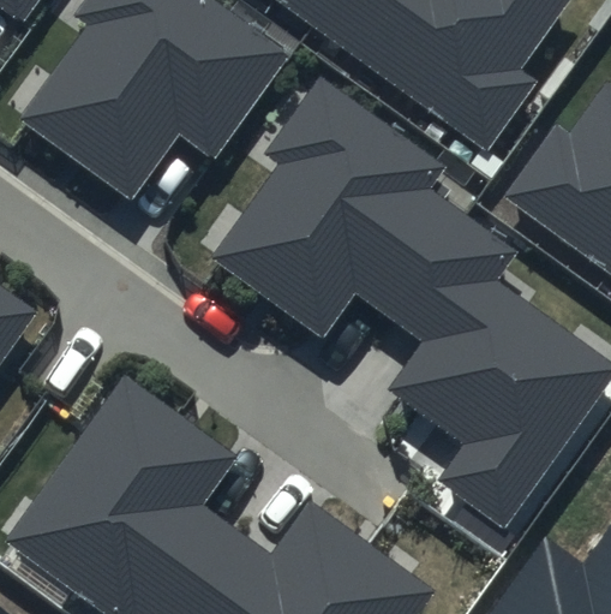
[(0,0),(0,13),(28,33),(49,0),(0,0)]
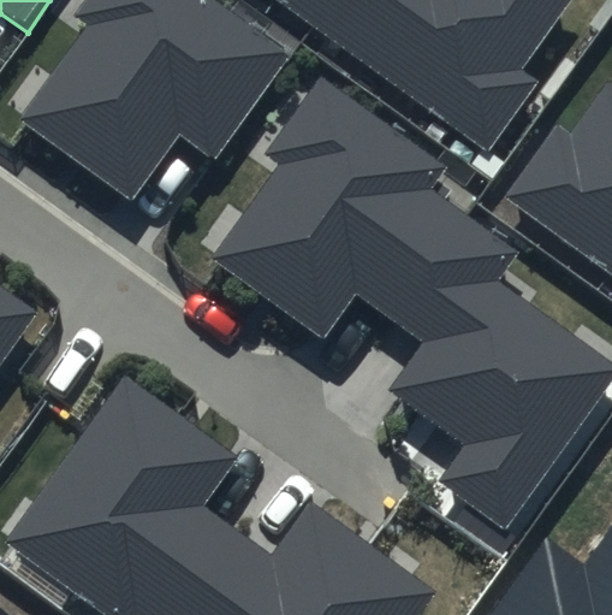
[(292,54),(217,0),(87,0),(78,13),(90,23),(22,119),(134,200),(179,135),(215,161),(292,54)]
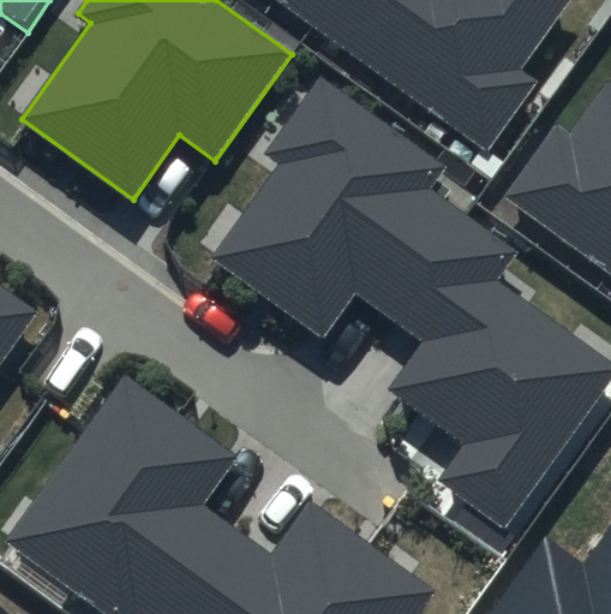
[(270,0),(311,28),(486,154),(539,81),(522,69),(570,0),(270,0)]
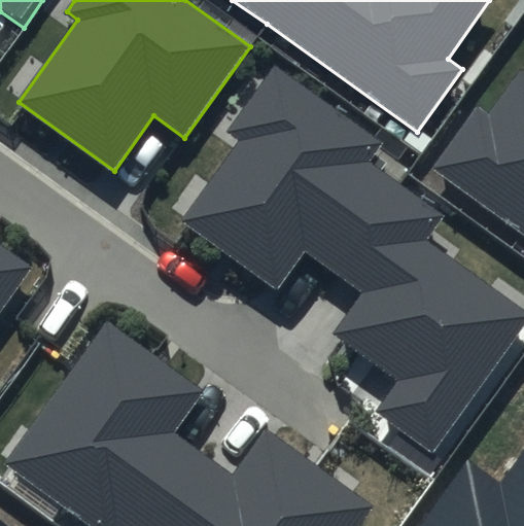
[(382,141),(275,65),(228,130),(240,138),(181,219),(280,289),(307,253),(364,294),(337,332),(347,340),(402,379),(380,410),(434,449),(523,324),(523,310),(423,238),(440,216),(399,187),(365,164),(382,141)]
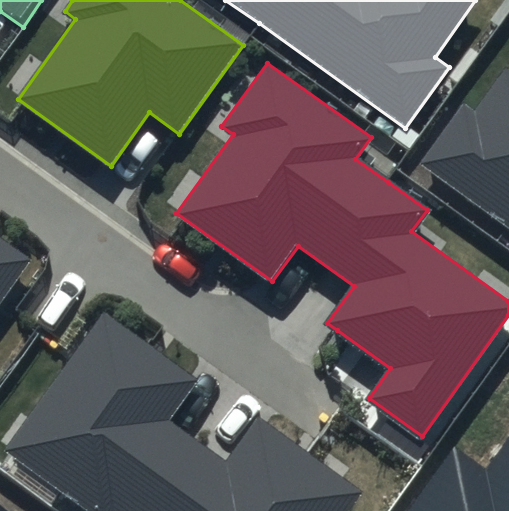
[(477,112),(467,105),(425,163),(508,222),(508,68),(477,112)]
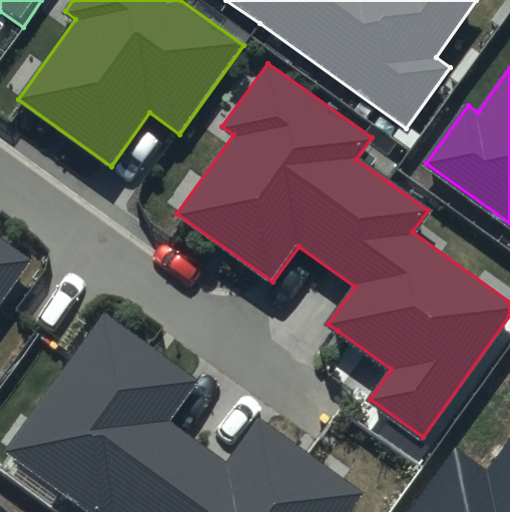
[(0,300),(27,262),(0,241),(0,300)]
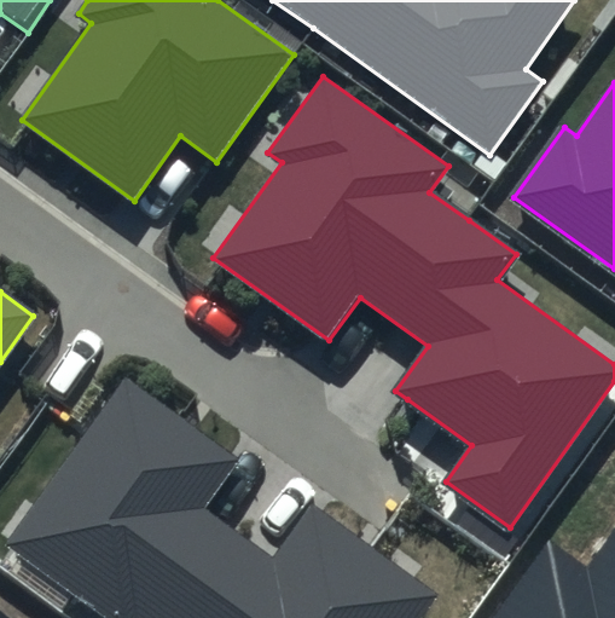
[(183,417),(125,376),(91,425),(5,544),(109,617),(421,617),(436,596),(312,508),(277,556),(208,508),(242,460),(183,417)]
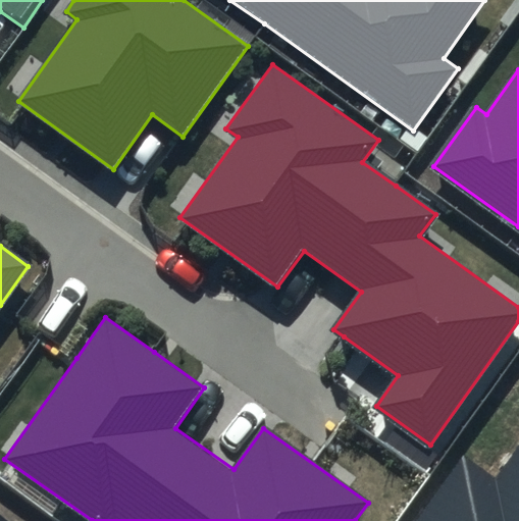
[(518,440),(495,475),(460,451),(409,520),(518,520),(518,440)]
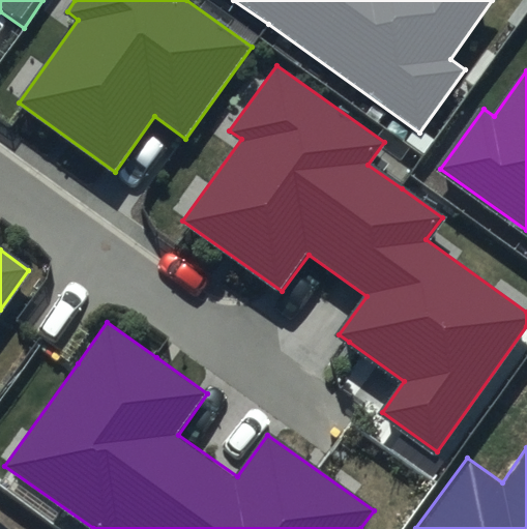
All buildings are outlined.
